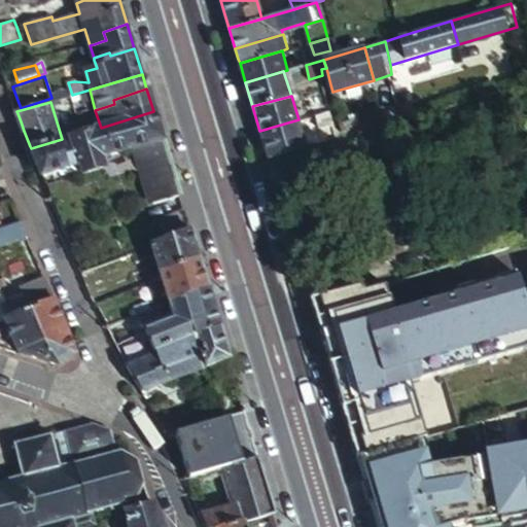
[(334,124),(330,110),(317,113),(321,127),(334,124)]
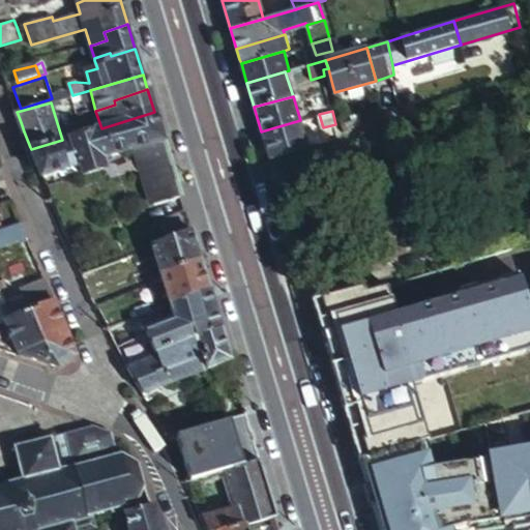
[(72,137),(81,165),(84,174),(105,168),(101,157),(136,147),(153,204),(179,196),(165,148),(154,112),(101,128),(79,135),(72,137)]
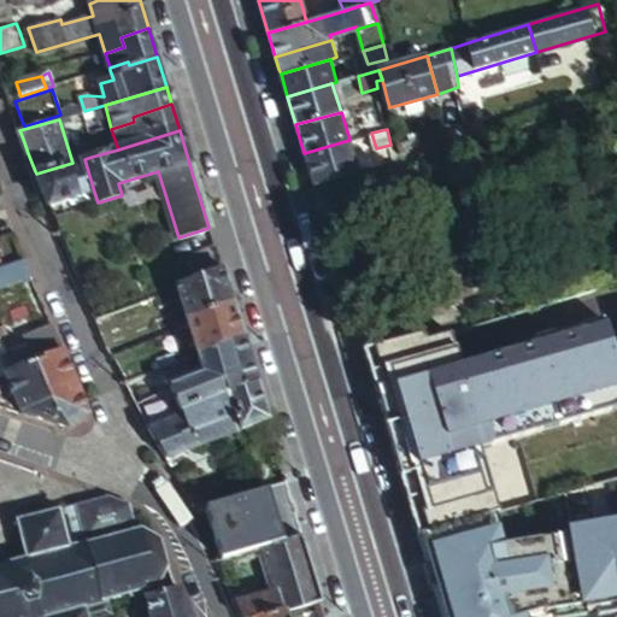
[(304,153),(313,184),(359,171),(350,140),(304,153)]
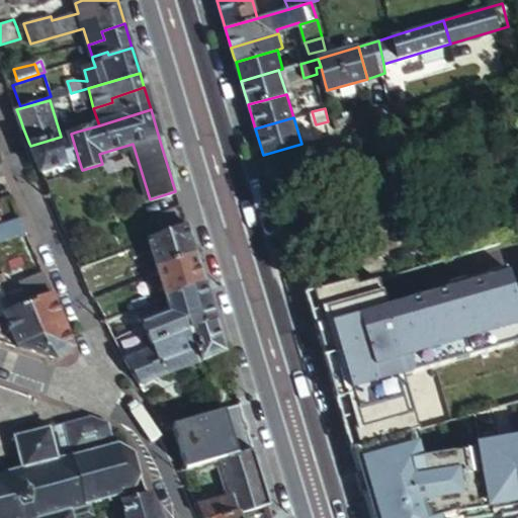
[(61,137),(30,146),(36,161),(41,172),(79,161),(71,134),(61,137)]
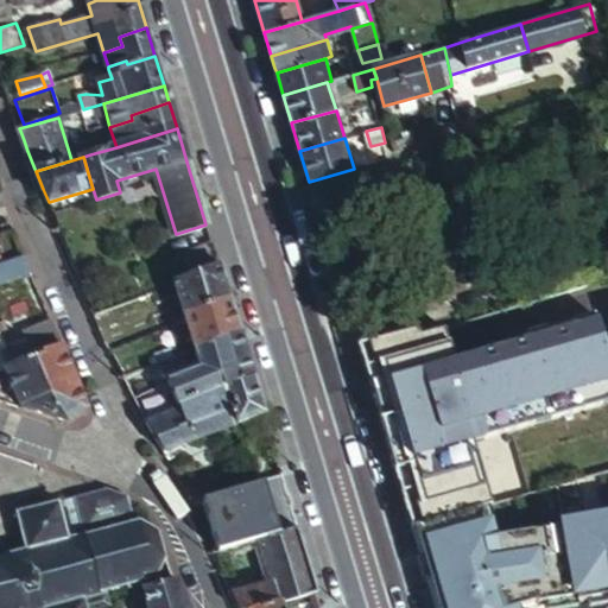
[(217,263),(210,240),(177,254),(185,276),(217,263)]
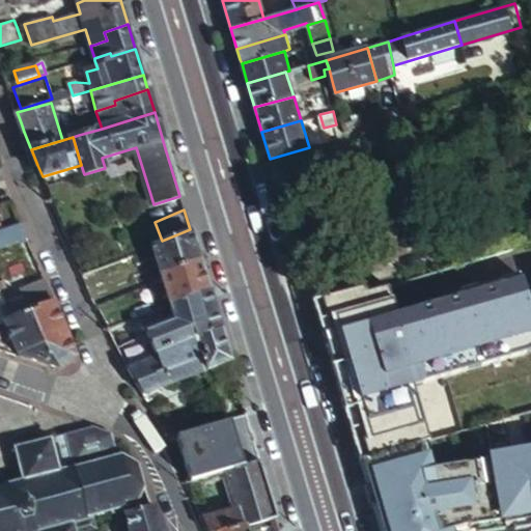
[(0,248),(28,240),(22,223),(0,230),(0,248)]
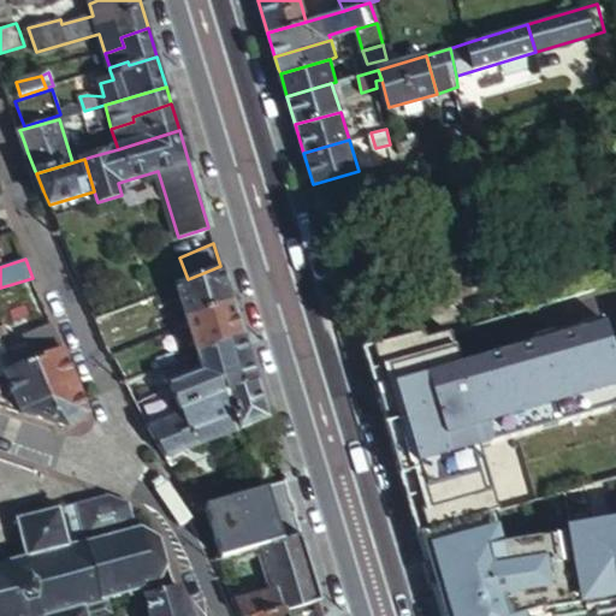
[(189,319),(230,300),(220,266),(188,279),(178,283),(150,295),(153,301),(182,290),(189,319)]
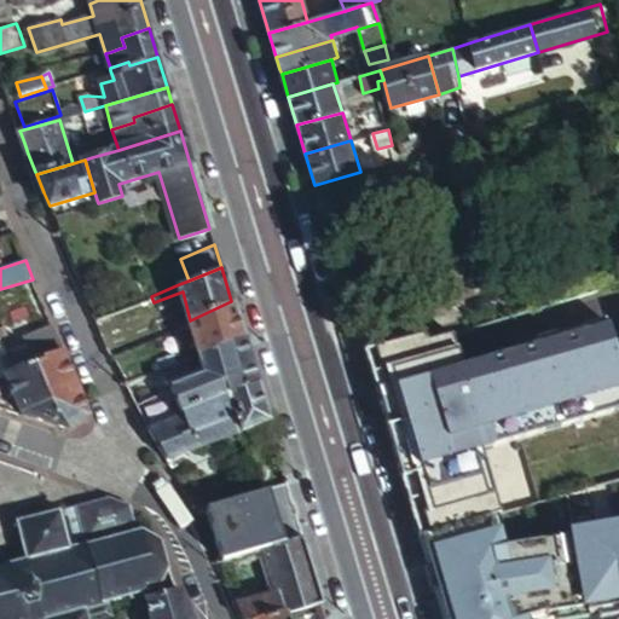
[(148,299),(97,320),(110,351),(161,328),(148,299)]
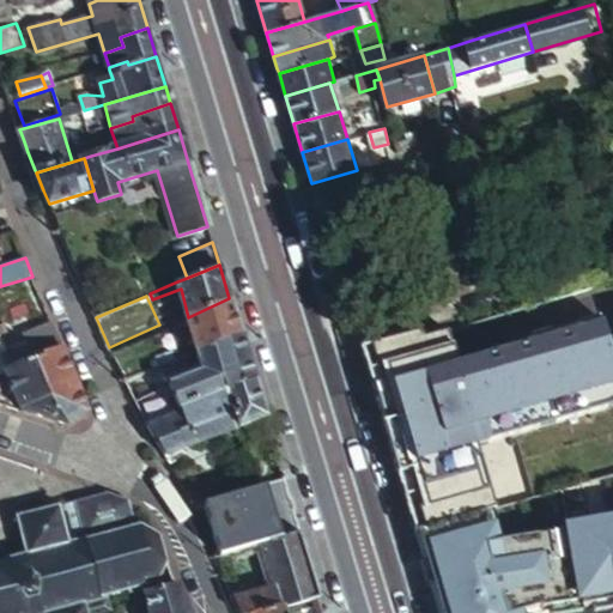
[(199,352),(240,333),(229,298),(188,317),(196,345),(161,360),(164,368),(199,352)]
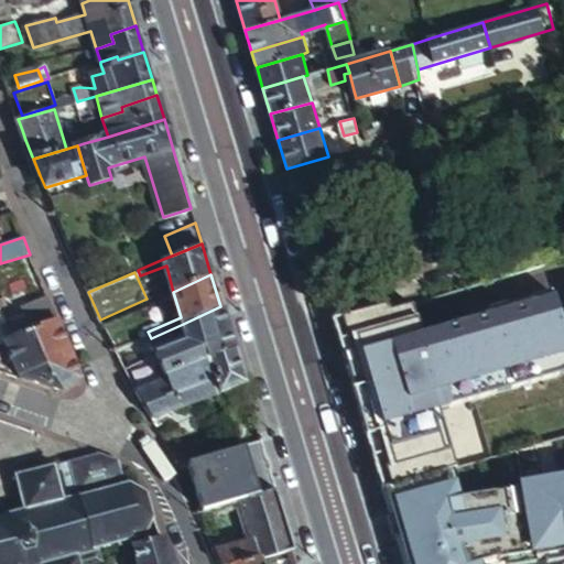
[(380,294),(328,310),(382,488),(435,473),(481,461),(487,458),(477,420),(563,394),(563,326),(562,327),(553,294),(420,333),(410,300),(388,306),(380,294)]
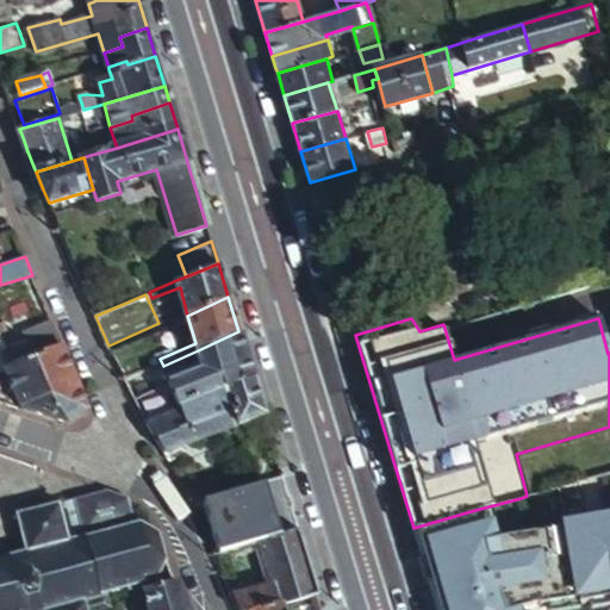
[(75,377),(53,323),(38,328),(41,336),(30,338),(31,341),(37,358),(48,385),(75,377)]
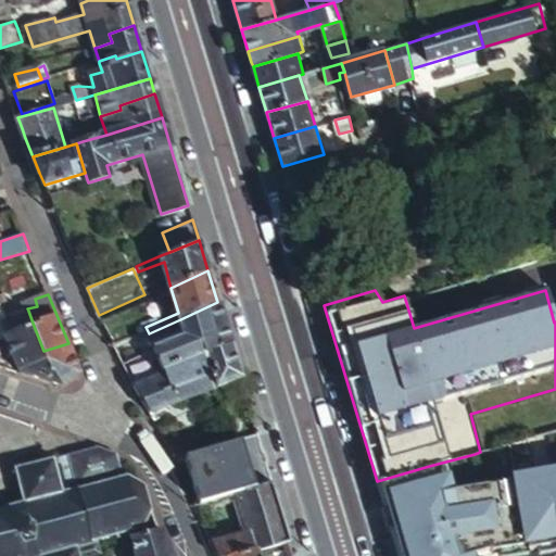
[(37,306),(35,299),(25,303),(27,308),(37,306)]
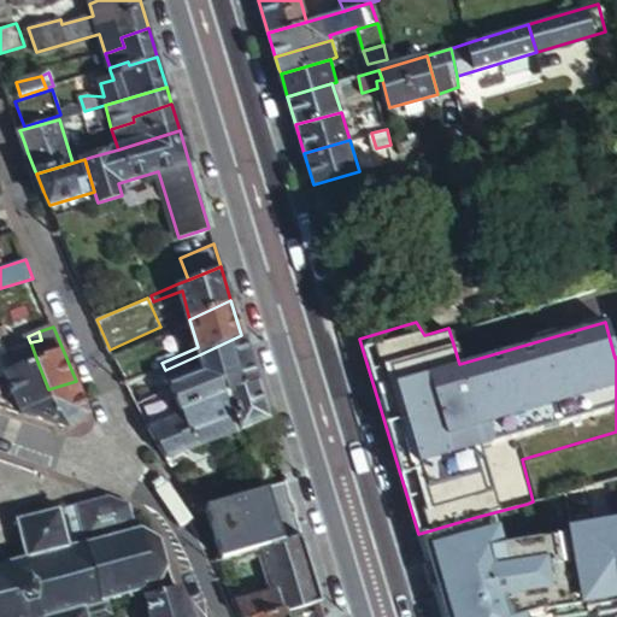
[(137,404),(151,429),(227,394),(254,381),(241,335),(200,354),(205,371),(137,404)]
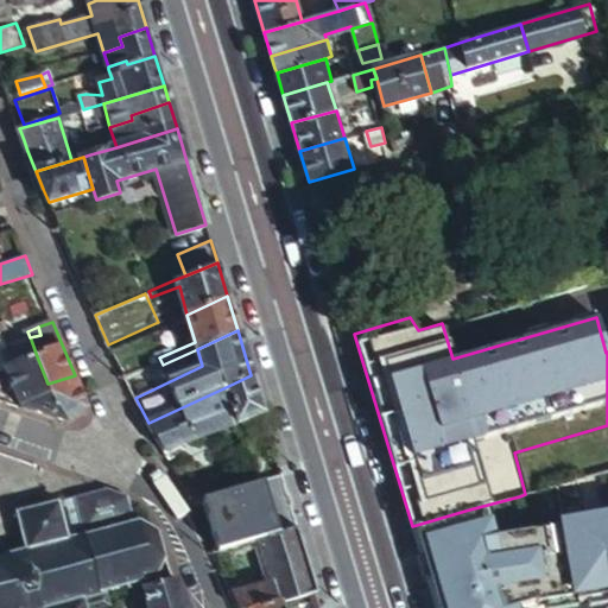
[(112,353),(127,382),(157,367),(144,337),(112,353)]
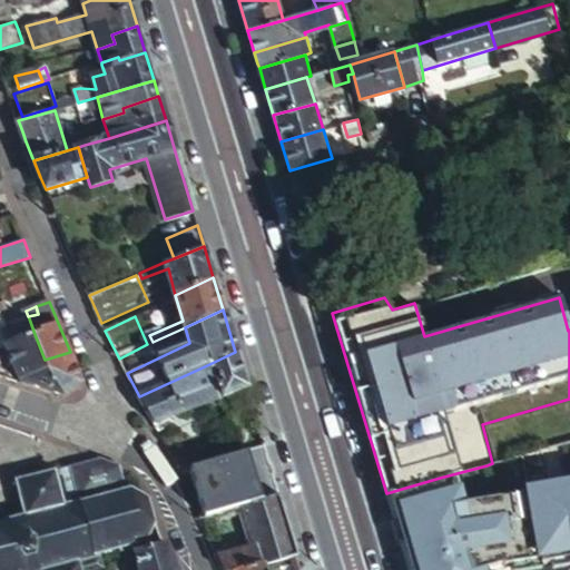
[(29,318),(7,327),(13,342),(35,334),(29,318)]
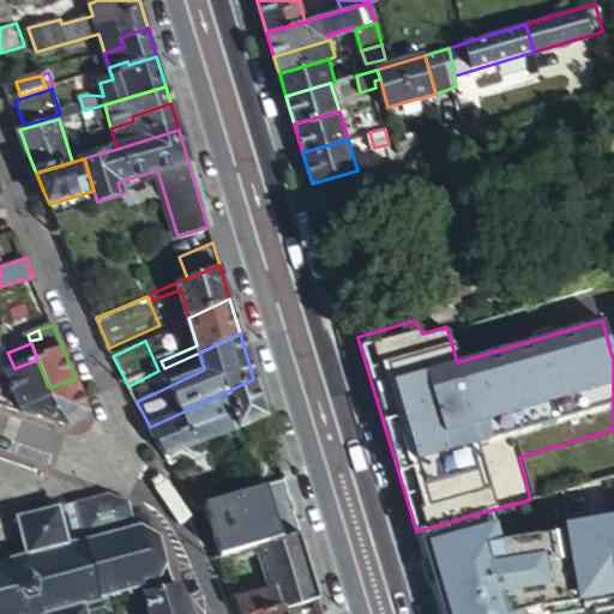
[(88,411),(76,379),(48,387),(37,360),(14,368),(7,353),(0,355),(0,402),(72,426),(88,411)]
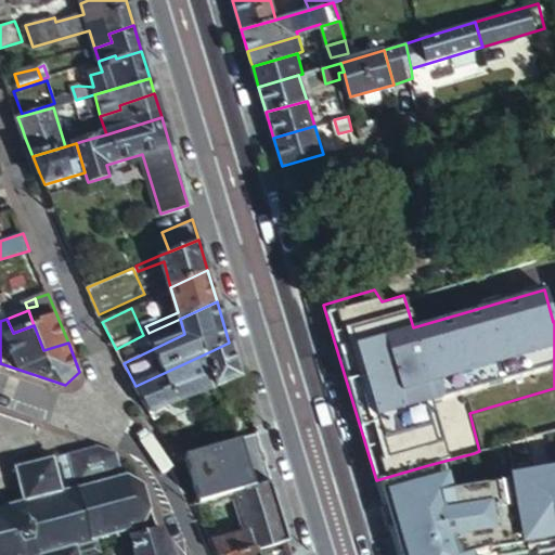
[(204,355),(215,386),(240,376),(229,343),(204,355)]
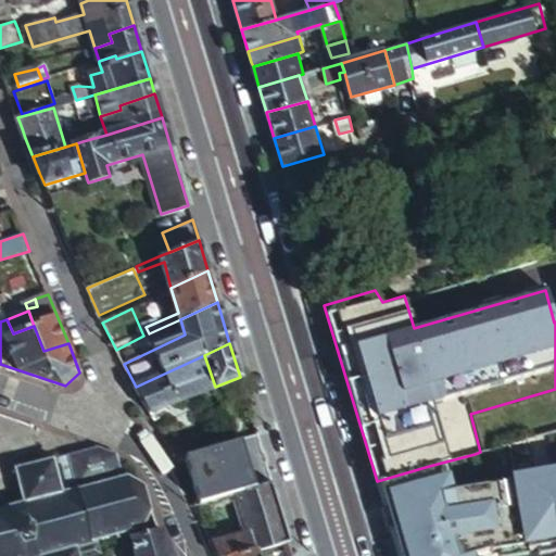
[(136,387),(151,414),(215,387),(204,355),(136,387)]
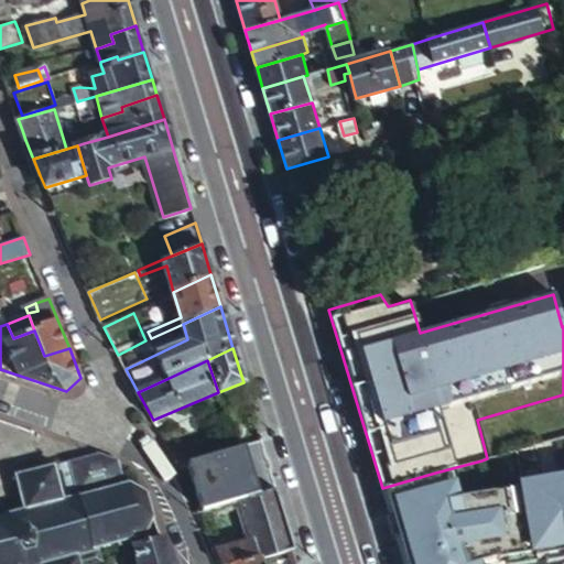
[(161,433),(180,464),(218,453),(206,419),(172,431),(161,433)]
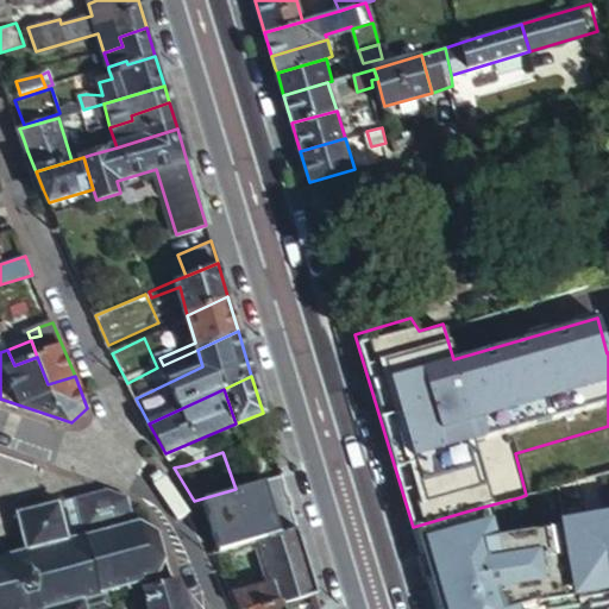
[(608,608),(608,471),(581,479),(573,482),(566,483),(526,495),(520,497),(470,510),(413,527),(416,538),(426,571),(437,608),(519,608),(519,607),(526,606),(525,602),(544,597),(545,602),(579,597),(579,601),(607,597),(608,608)]
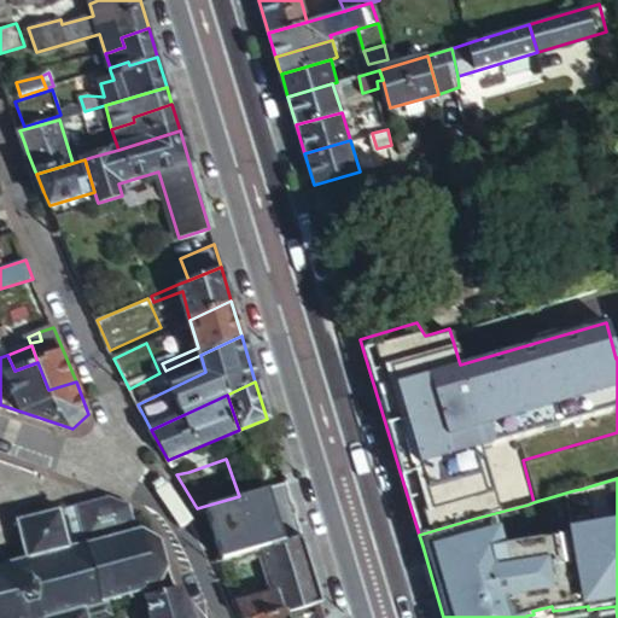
[(270,491),(209,508),(223,561),(268,548),(274,547),(285,544),(270,491)]
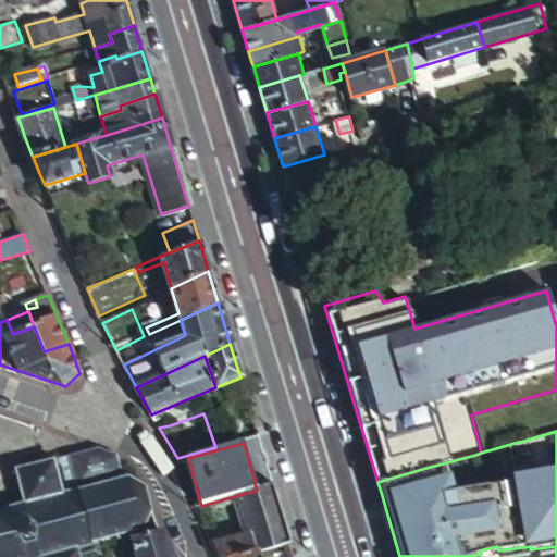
[(123,475),(119,455),(95,446),(52,458),(51,455),(45,457),(46,460),(24,466),(23,462),(17,463),(19,467),(14,469),(15,472),(10,473),(12,480),(16,478),(23,502),(0,508),(0,556),(89,556),(88,549),(140,534),(143,537),(146,536),(145,532),(152,512),(146,489),(131,477),(130,471),(126,471),(126,475),(123,475)]
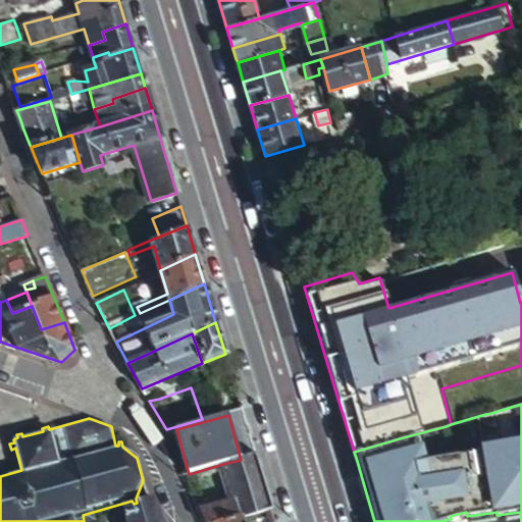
[(241,460),(231,462),(226,463),(237,500),(200,509),(204,521),(218,521),(243,516),(271,509),(256,455),(241,460)]
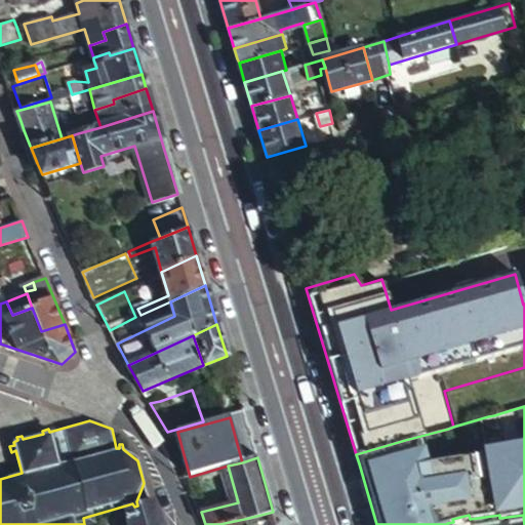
[(161,524),(152,501),(151,502),(124,513),(128,524),(161,524)]
